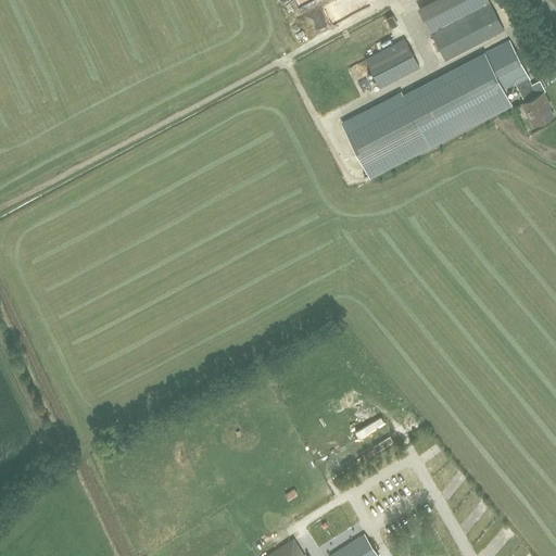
[(338,0),(306,16),(314,34),(371,4),(369,0),(338,0)]
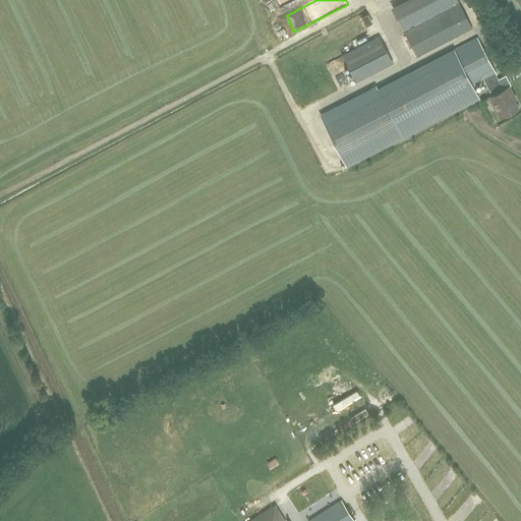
[(417,57),(471,29),(456,0),(419,0),(394,13),(417,57)]
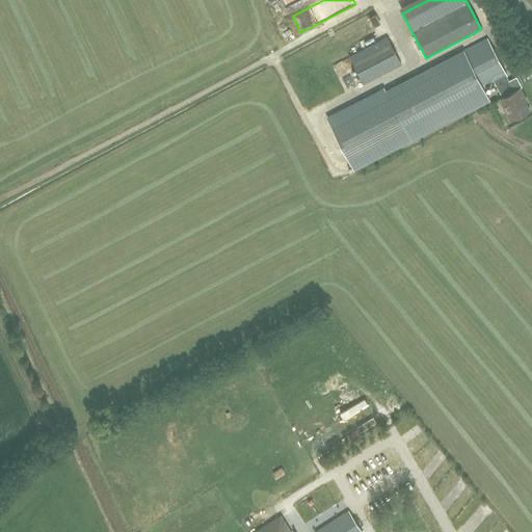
[(349,57),(363,84),(400,64),(387,37),(349,57)]
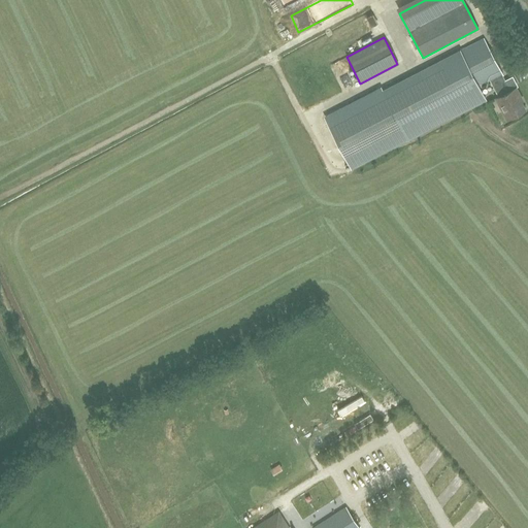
[(490,83),(501,76),(502,76),(483,38),(382,92),(381,90),(325,119),(350,165),(350,166),(405,138),(406,139),(484,99),(479,88),(490,83)]
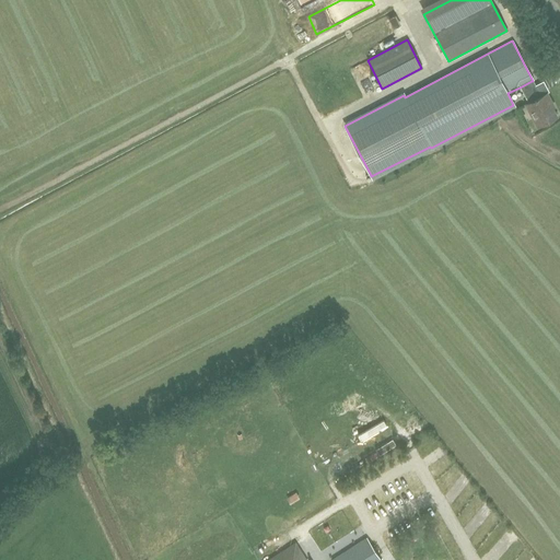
[(363,80),(368,89),(374,86),(370,78),(363,80)]
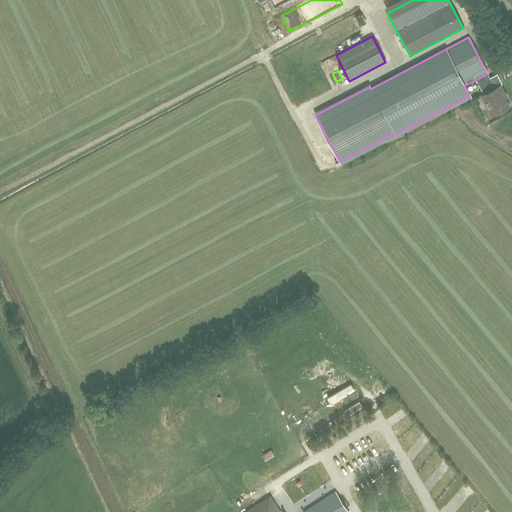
[(499,73),(491,76),(495,85),(502,82),(499,73)]
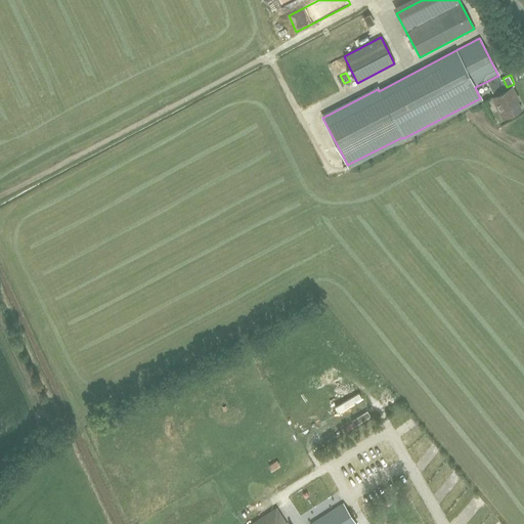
[(486,82),(494,96),(491,97),(503,119),(504,118),(506,119),(510,117),(510,115),(520,108),(514,96),(516,95),(512,87),(505,90),(497,76),(486,82)]
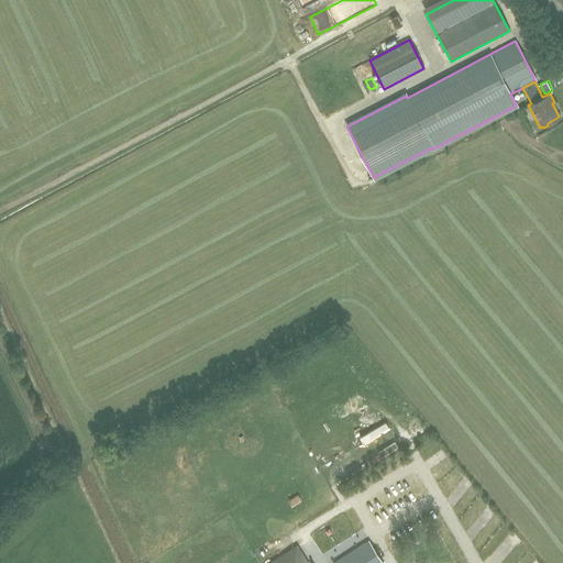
[(342,514),(334,517),(339,526),(345,521),(342,514)]
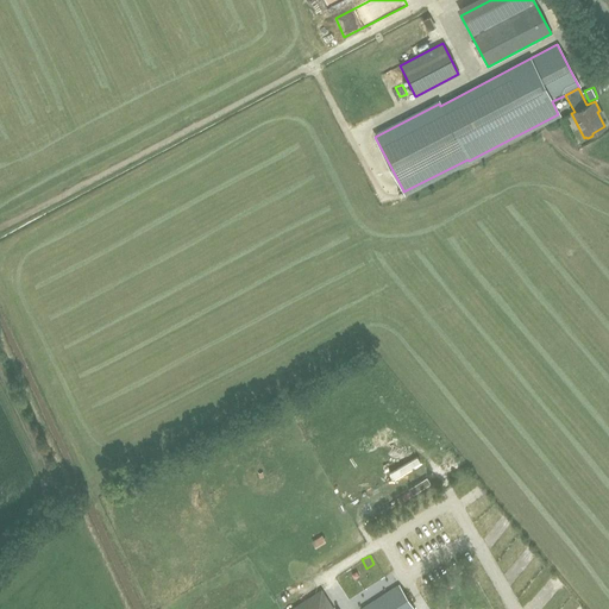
[(415,608),(406,594),(397,598),(391,590),(369,606),(371,608),(415,608)]
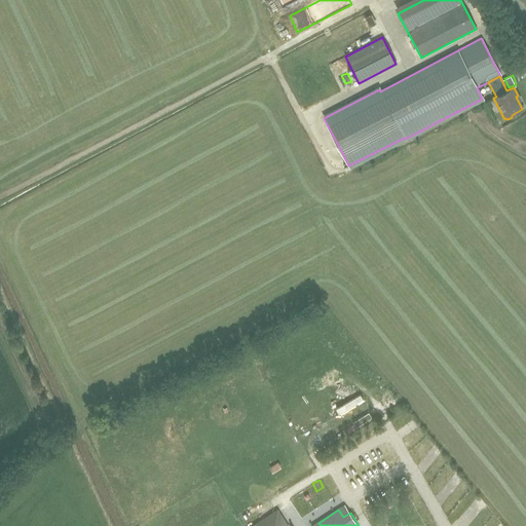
[(286,525),(276,511),(252,525),(286,525)]
